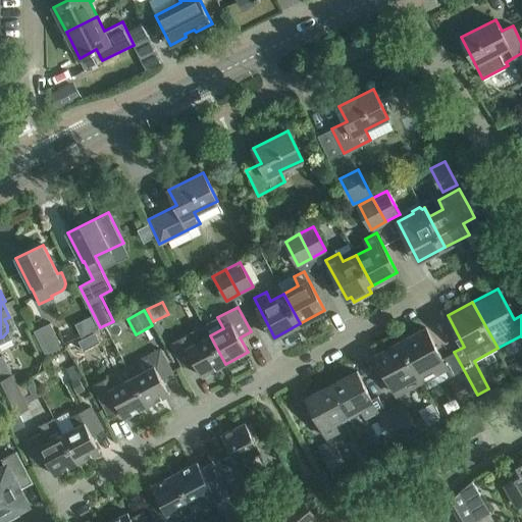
[(33,331),(45,355),(61,347),(49,323),(33,331)]
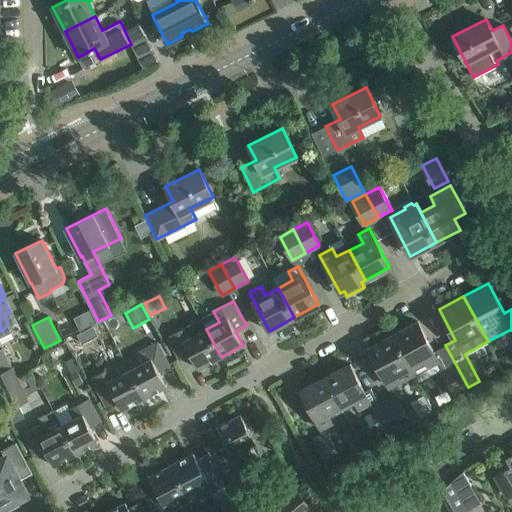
[(417,321),(394,333),(415,372),(438,360),(417,321)]
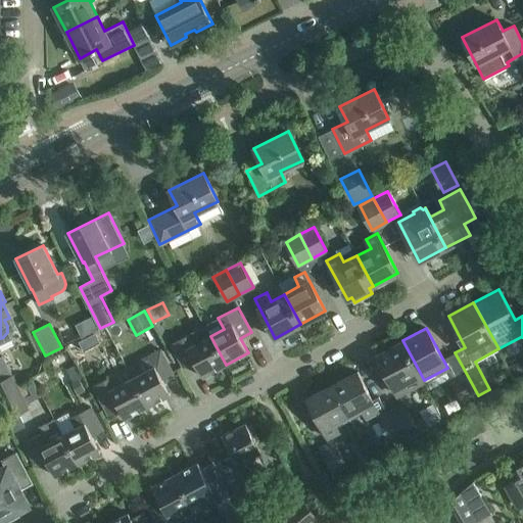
[(226,365),(210,336),(196,343),(191,333),(171,343),(183,368),(194,362),(202,377),(226,365)]
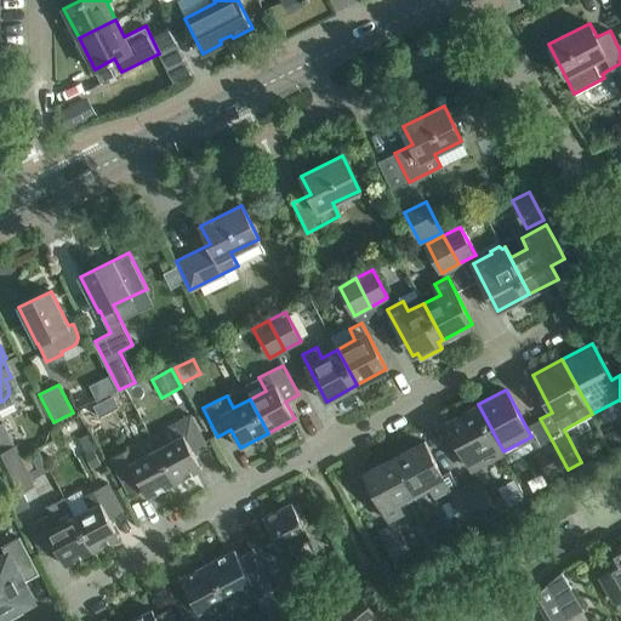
[(92,404),(79,410),(85,422),(98,415),(92,404)]
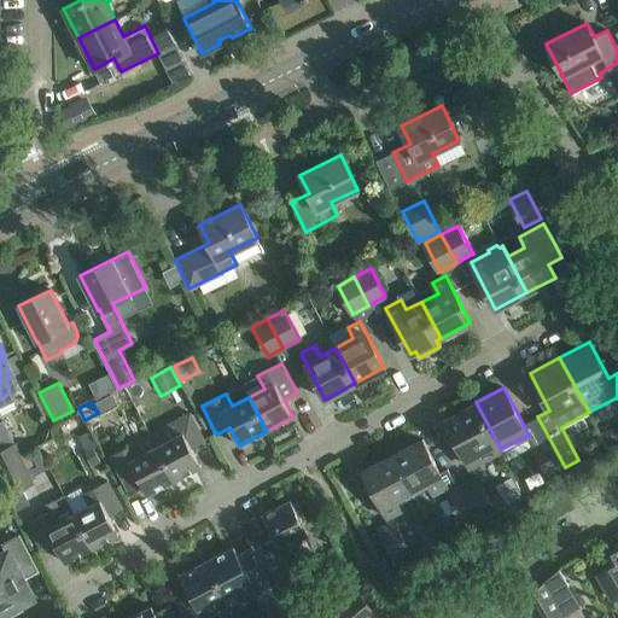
[(501,449),(476,402),(444,419),(470,466),(501,449)]
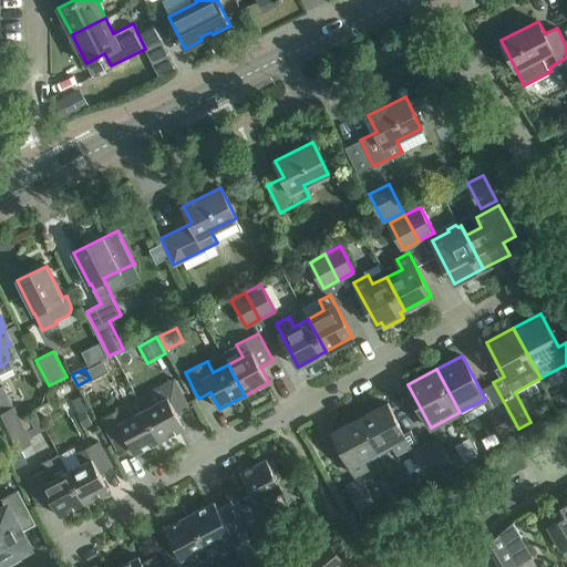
[(151,390),(137,398),(143,409),(161,441),(185,428),(176,411),(187,404),(174,378),(153,390),(151,390)]
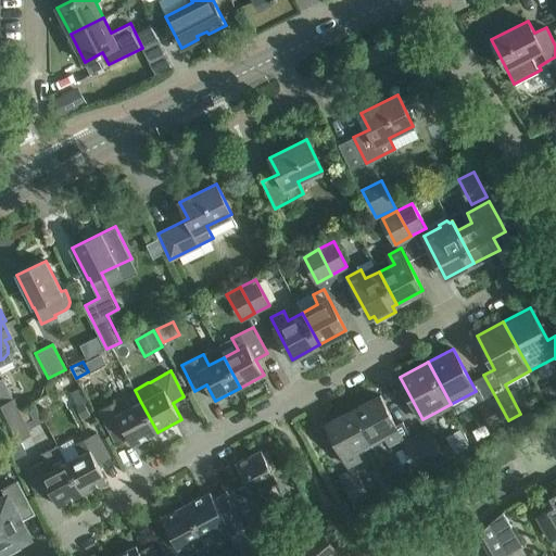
[(481,401),(494,428),(508,420),(494,394),(483,375),(482,376),(492,395),(481,401)]
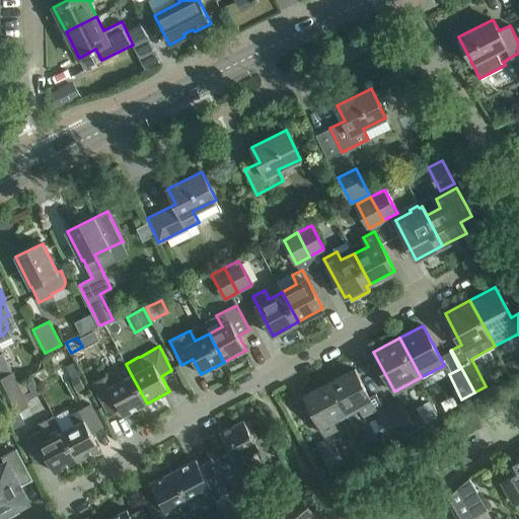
[(0,356),(0,406),(5,419),(29,408),(25,400),(22,394),(4,354),(0,356)]
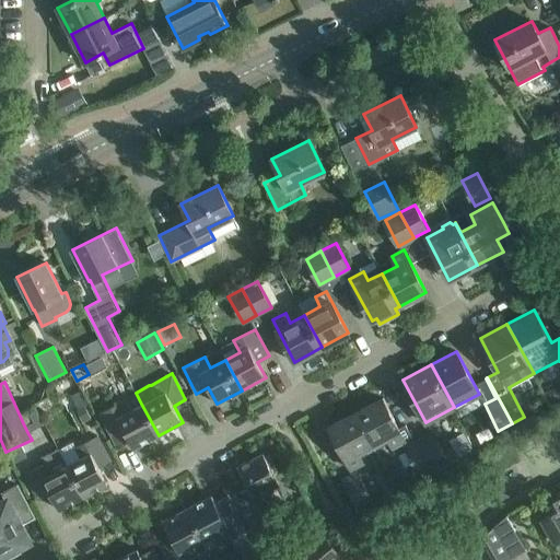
[(46,385),(32,385),(32,399),(46,399),(46,385)]
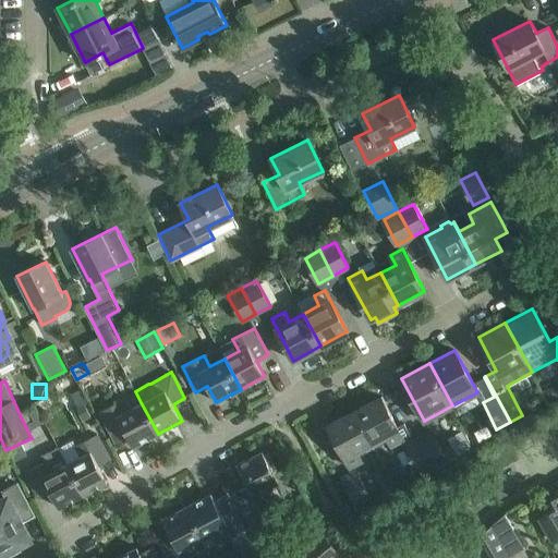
[(550,386),(543,390),(549,401),(557,396),(557,389),(557,388),(550,386)]
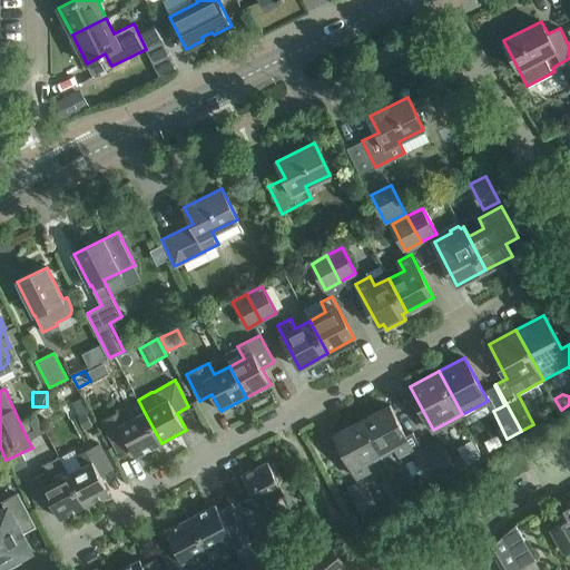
[(138,400),(101,420),(119,454),(131,448),(136,457),(161,443),(144,411),(138,400)]
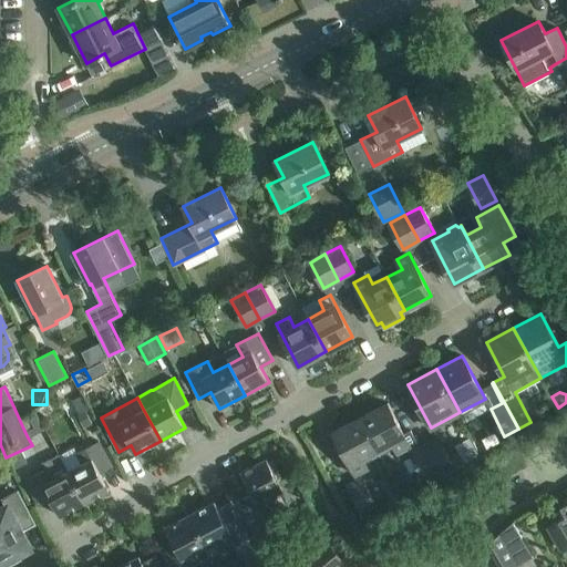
[(361,416),(380,451),(394,443),(399,452),(410,445),(388,403),(361,416)]
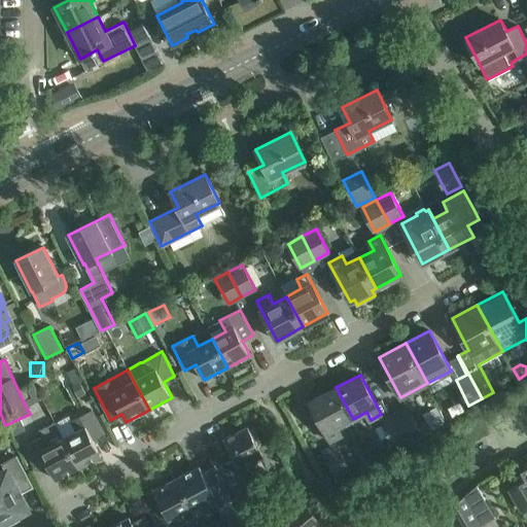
[(31,396),(23,400),(26,407),(31,403),(40,399),(32,381),(25,385),(31,396)]
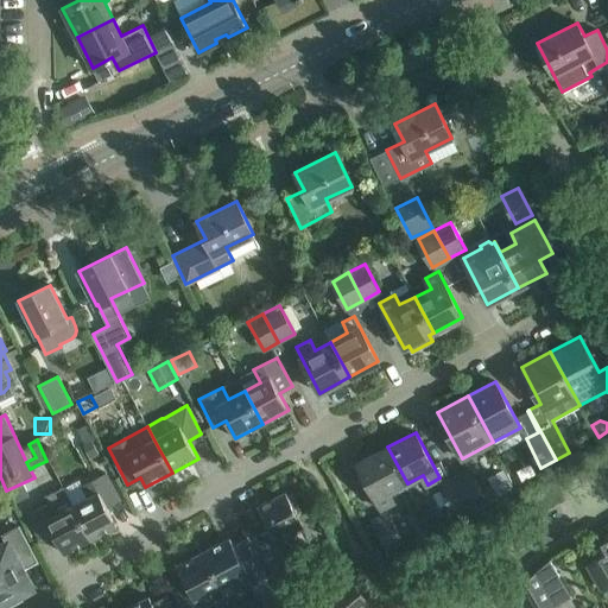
[(407,483),(387,447),(356,463),(381,510),(397,502),(391,492),(407,483)]
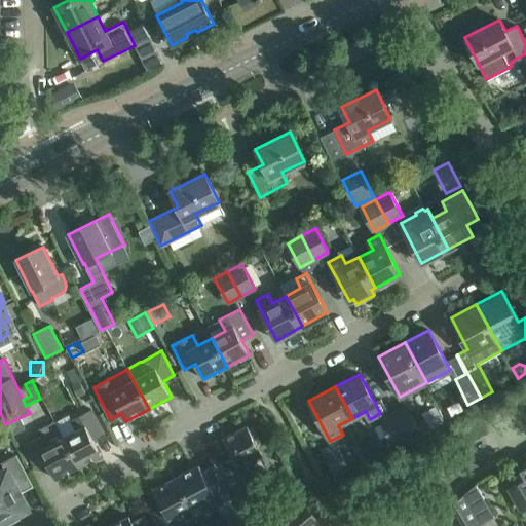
[(407,405),(393,411),(407,437),(420,429),(407,405)]
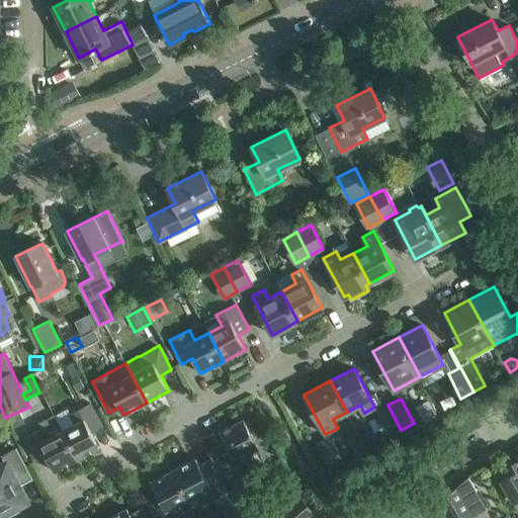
[(67,409),(54,415),(62,430),(77,459),(99,447),(91,432),(102,426),(90,402),(70,413),(67,409)]
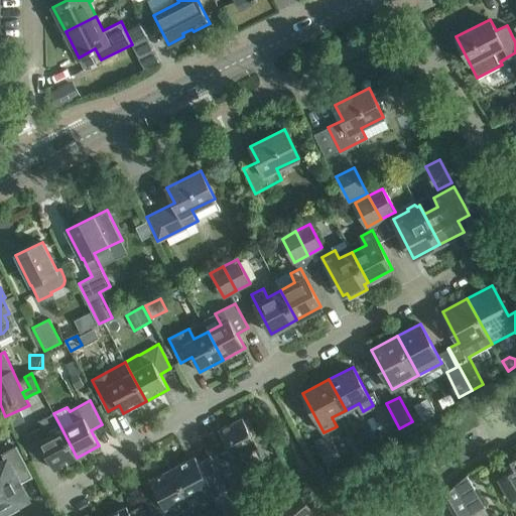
[(387,435),(399,428),(386,403),(374,410),(387,435)]
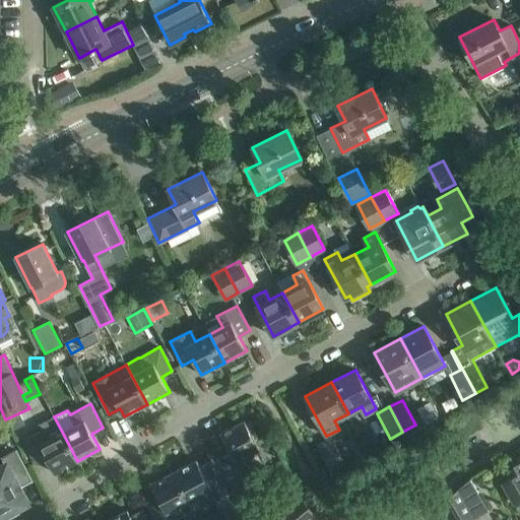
[(42,430),(22,440),(36,463),(47,457),(55,473),(77,461),(62,432),(54,416),(40,425),(42,430)]
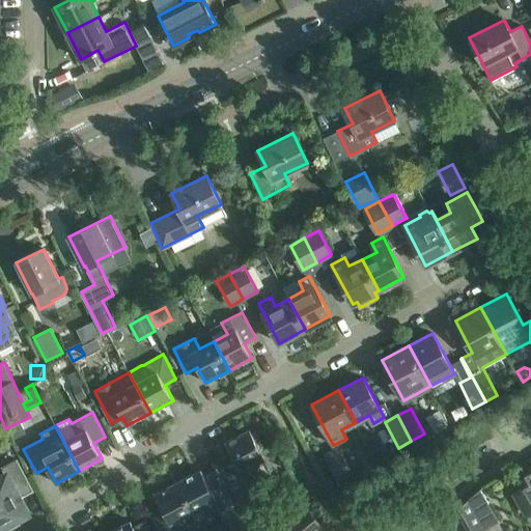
[(235,463),(224,468),(240,498),(236,499),(240,504),(248,520),(250,518),(257,514),(268,501),(260,490),(249,468),(266,459),(257,443),(259,441),(254,431),(251,432),(250,429),(225,443),(233,458),(235,463)]
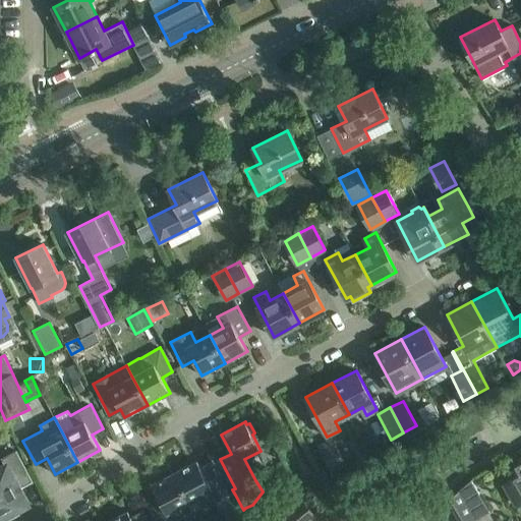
[(334,438),(320,446),(333,470),(347,463),(334,438)]
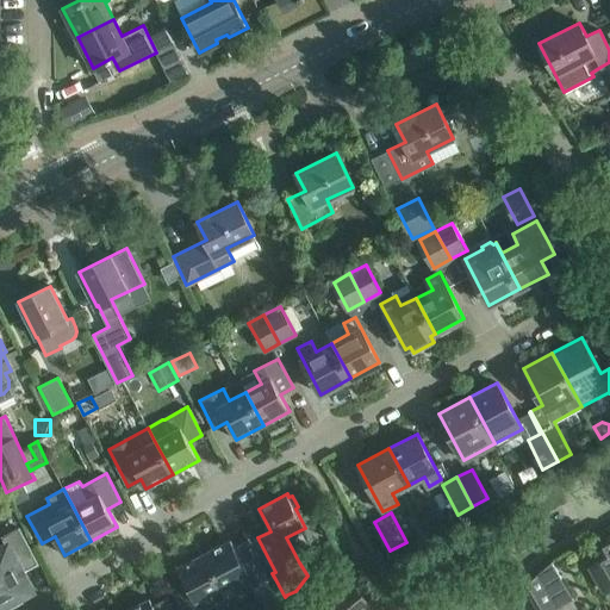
[(0,547),(0,596),(6,609),(22,601),(18,596),(32,589),(19,564),(33,555),(19,528),(2,536),(7,545),(0,547)]
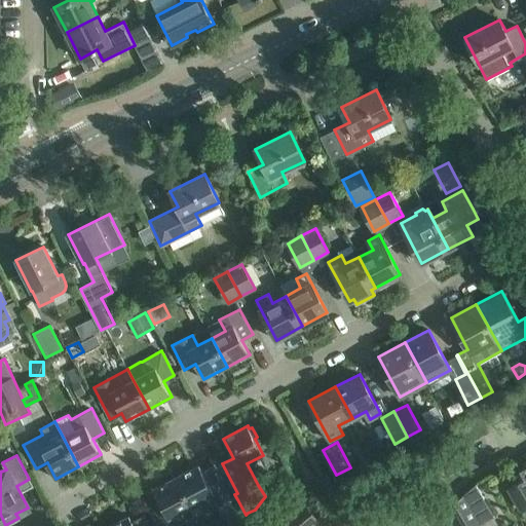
[(525,461),(520,464),(519,470),(524,479),(511,487),(509,491),(519,509),(524,510),(525,508),(525,461)]
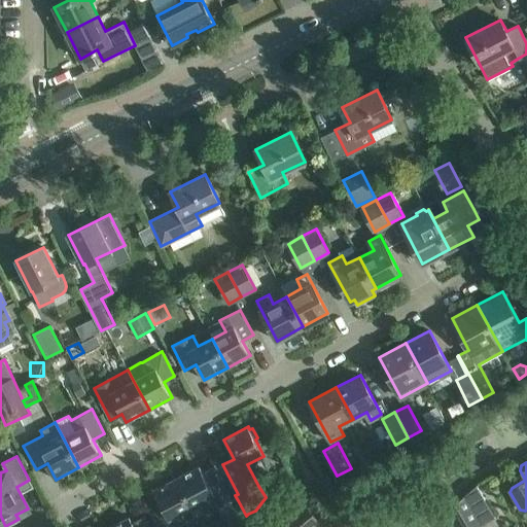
[(199,466),(177,478),(198,518),(211,511),(232,500),(214,466),(203,472),(199,466)]
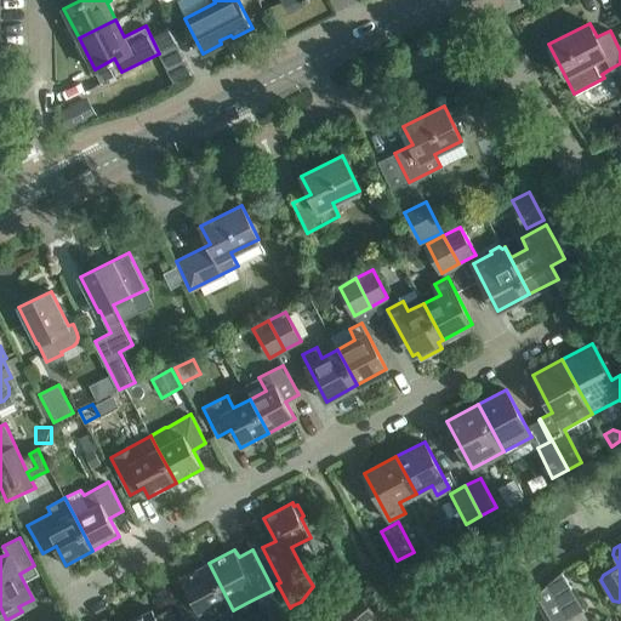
[(191,596),(177,603),(186,620),(211,620),(216,619),(233,610),(209,563),(181,577),(191,596)]
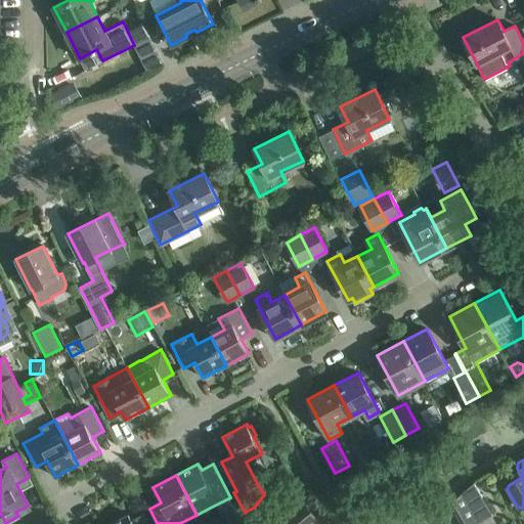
[(474,482),(451,500),(465,523),(474,523),(481,520),(471,503),(482,496),(474,482)]
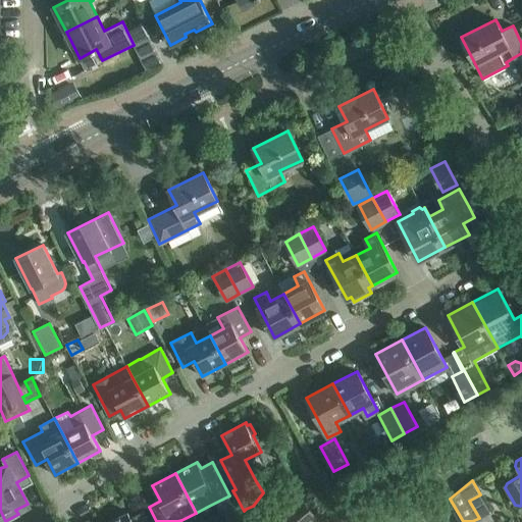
[(307,521),(316,516),(306,503),(280,521),(307,521)]
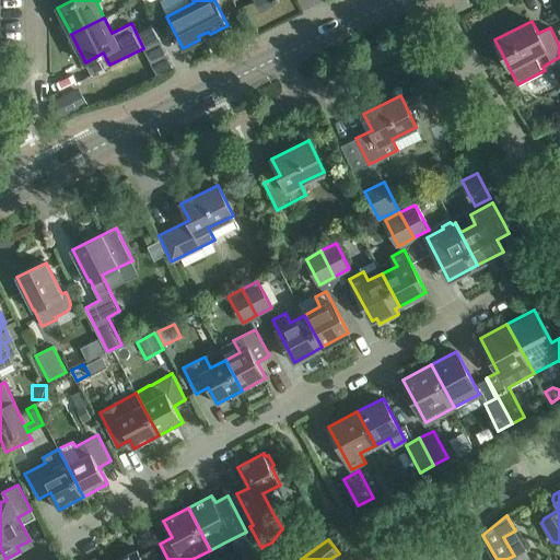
[(259,559),(265,558),(258,545),(244,552),(247,559),(259,559)]
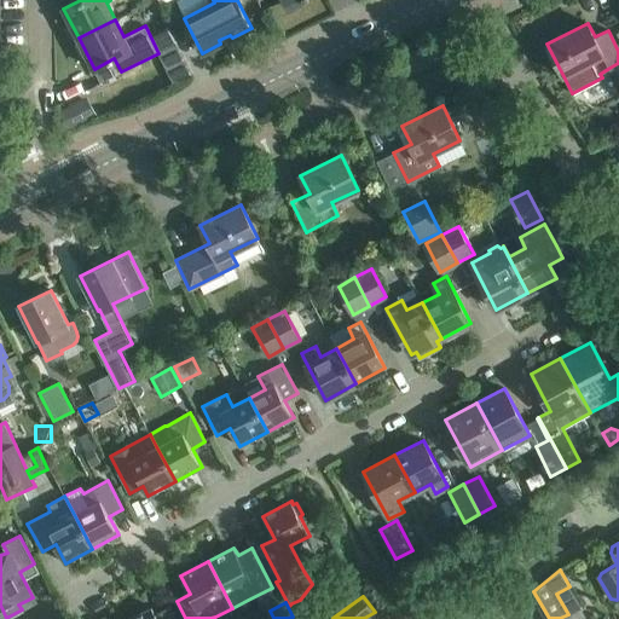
[(157,618),(151,607),(128,618),(174,618),(172,618),(157,618)]
